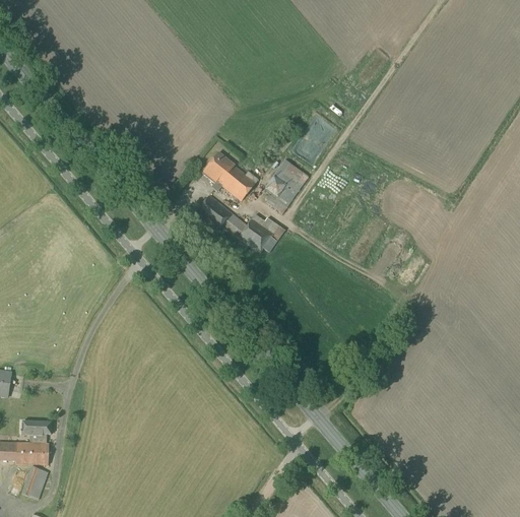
[(201,172),(214,182),(211,186),(216,190),(221,184),(241,200),(258,179),(248,171),(245,174),(234,166),(235,164),(218,150),(201,172)]
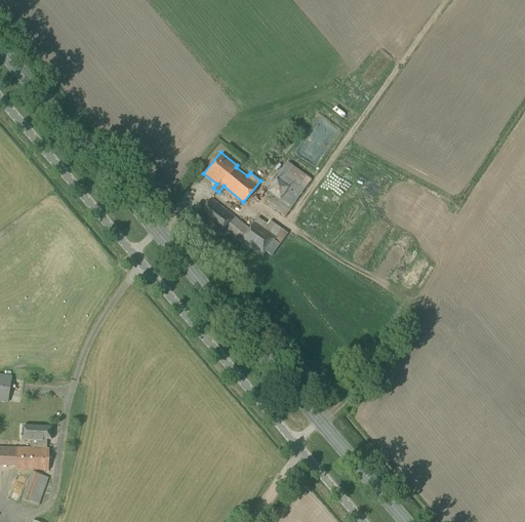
[(285,215),(312,177),(287,160),(267,189),(274,194),(268,203),(285,215)]
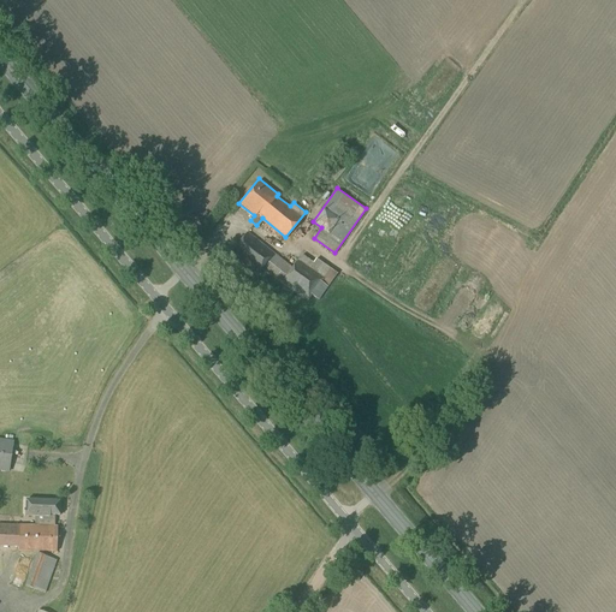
[(292,265),(273,251),(247,230),(230,251),(256,273),(261,267),(307,298),(312,292),(318,297),(337,271),(315,256),(313,260),(302,253),(292,265)]
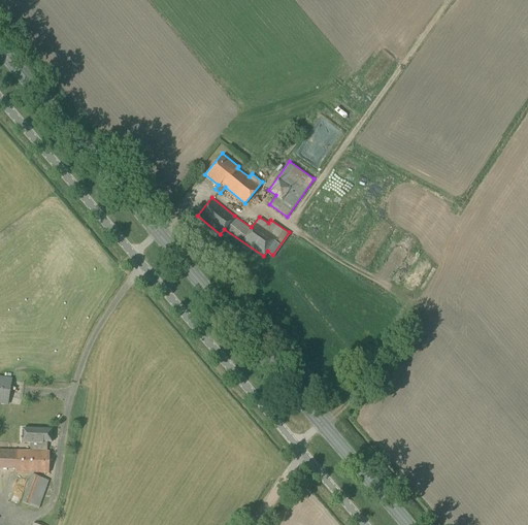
[(0,400),(7,402),(11,376),(0,374),(0,400)]
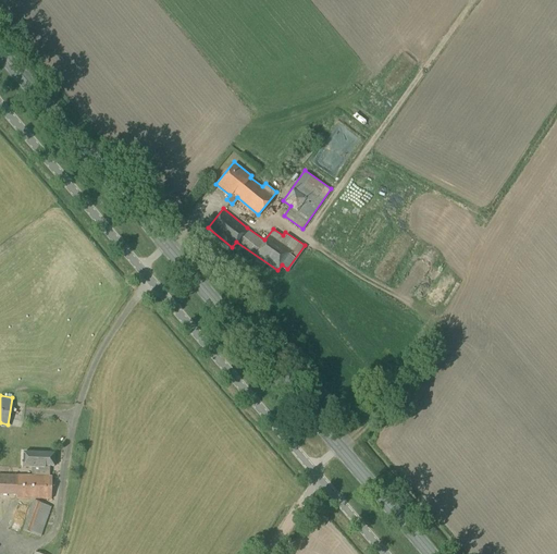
[(23,465),(32,465),(32,474),(16,474),(0,472),(0,492),(16,493),(16,496),(51,497),(51,475),(49,475),(49,464),(53,464),(54,451),(23,451),(23,465)]
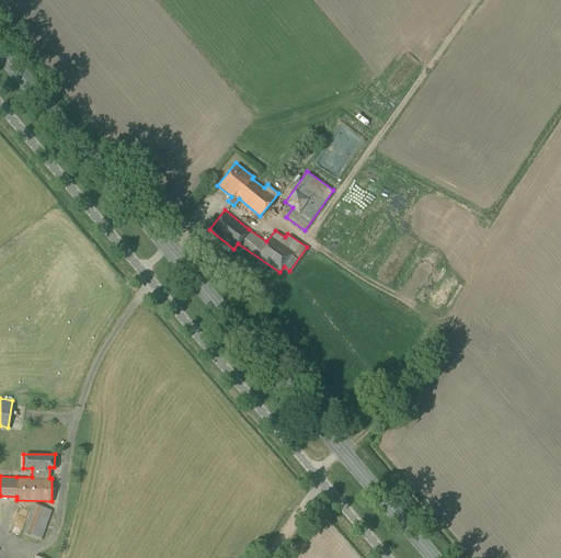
[(41,538),(50,509),(33,502),(23,532),(41,538)]
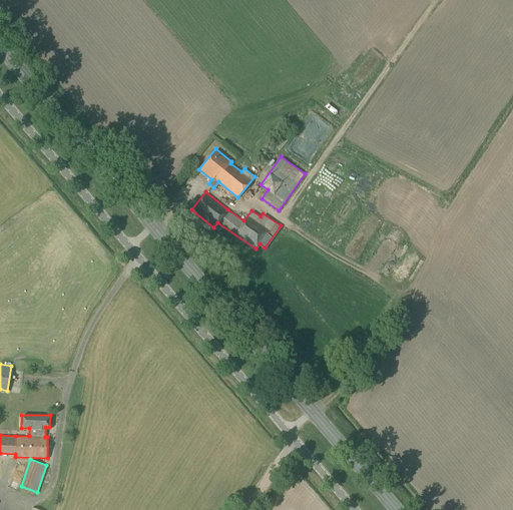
[(261,483),(266,486),(271,477),(266,474),(261,483)]
